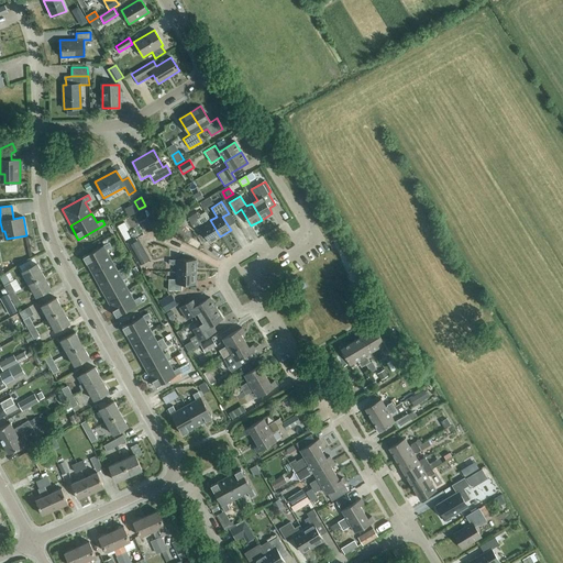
[(220,236),(210,220),(205,223),(198,213),(188,220),(195,231),(200,228),(210,243),(220,236)]
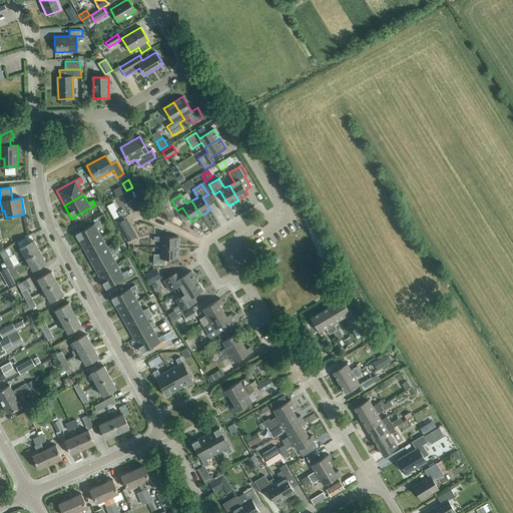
[(113,202),(107,206),(114,219),(118,216),(115,210),(117,209),(113,202)]
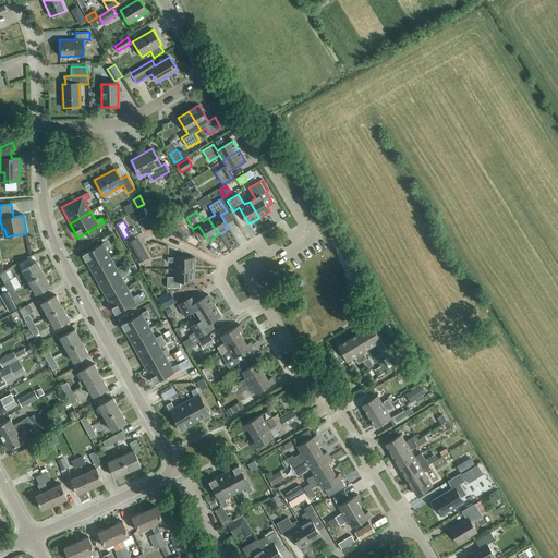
[(128,241),(140,262),(148,257),(136,237),(128,241)]
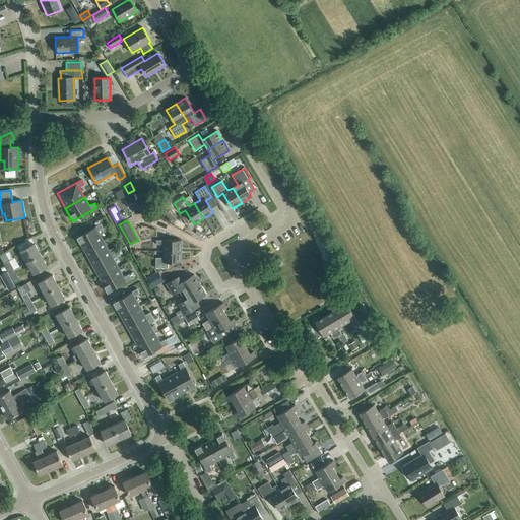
[(77,237),(85,251),(104,241),(99,232),(103,229),(101,223),(77,237)]
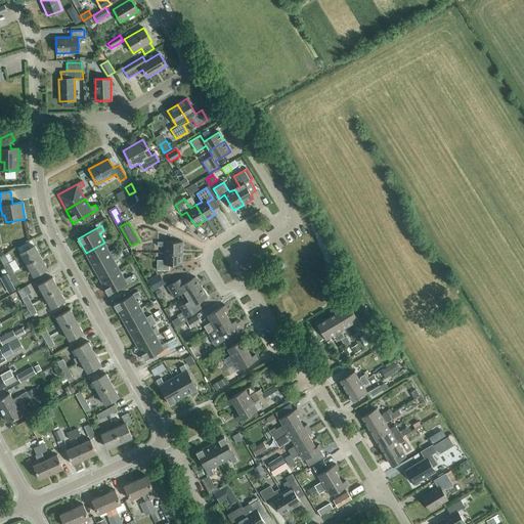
[(25,244),(28,249),(37,244),(35,238),(25,244)]
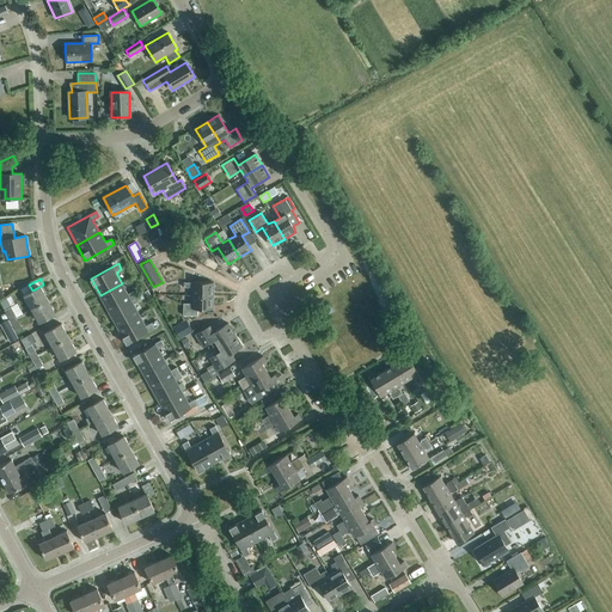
[(193,295),(213,297),(213,283),(184,282),(184,288),(193,288),(193,295)]
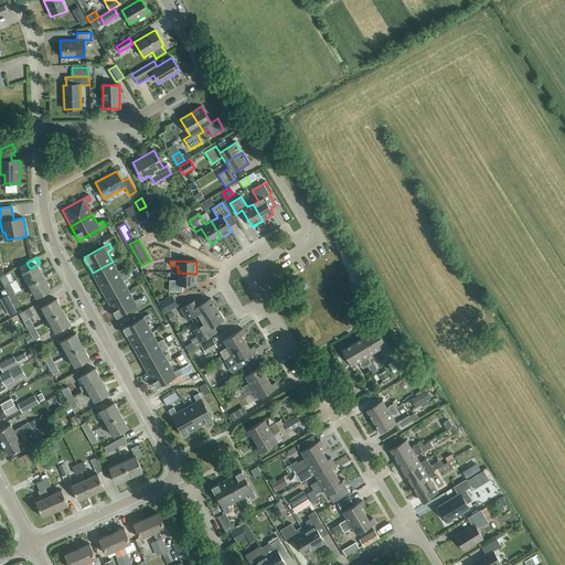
[(123,269),(118,272),(113,262),(93,273),(100,287),(126,274),(123,269)]
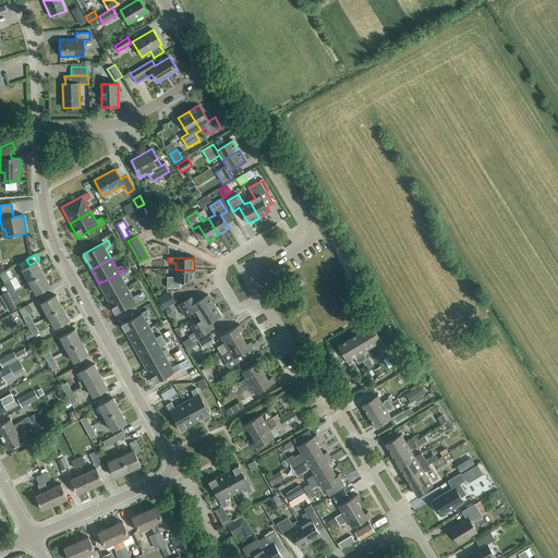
[(28,282),(44,274),(37,262),(22,269),(28,282)]
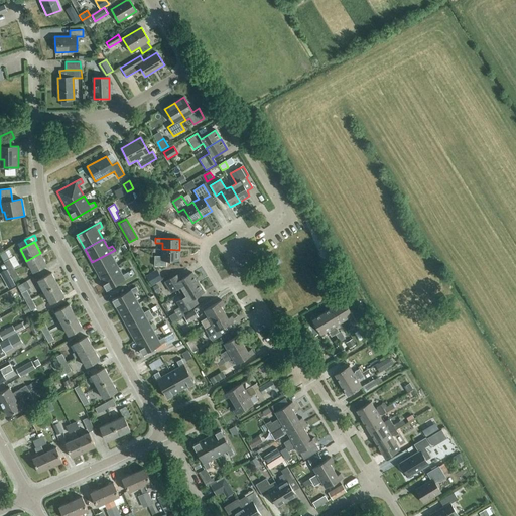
[(179,261),(179,250),(162,249),(162,256),(155,256),(154,266),(166,267),(166,260),(179,261)]
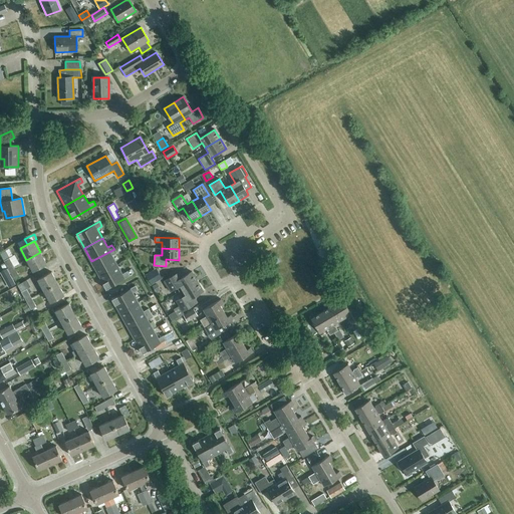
[(99,275),(116,264),(111,255),(116,253),(114,249),(91,261),(99,275)]
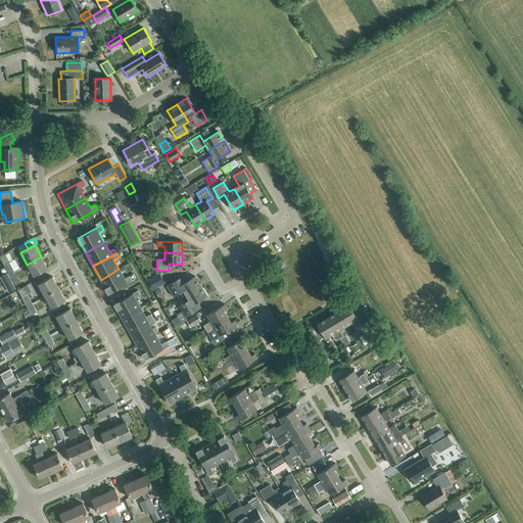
[(41,256),(27,265),(33,276),(47,268),(41,256)]
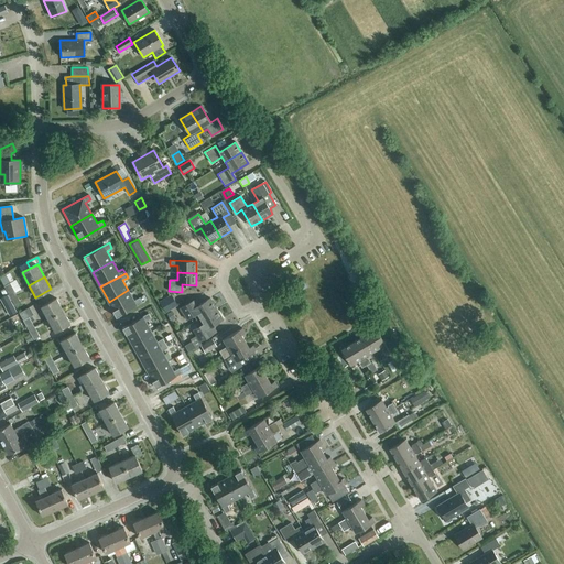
[(9,296),(14,293),(10,283),(3,286),(9,296)]
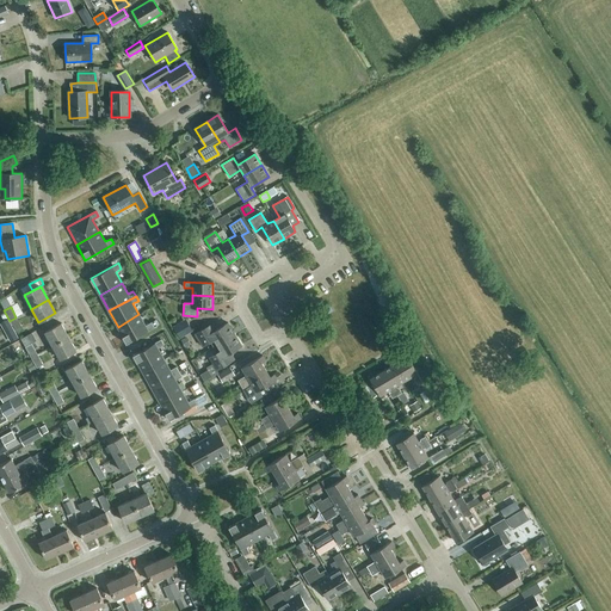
[(139,314),(118,327),(127,344),(154,328),(150,322),(146,326),(139,314)]
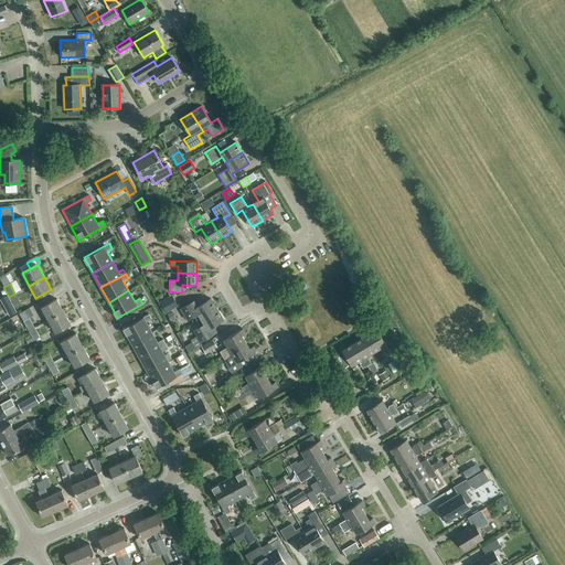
[(14,294),(9,297),(14,306),(20,302),(14,294)]
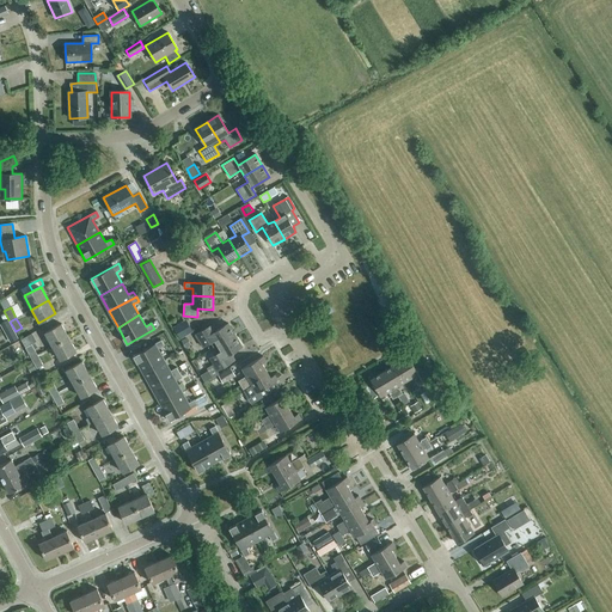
[(179,340),(193,331),(185,319),(172,328),(179,340)]
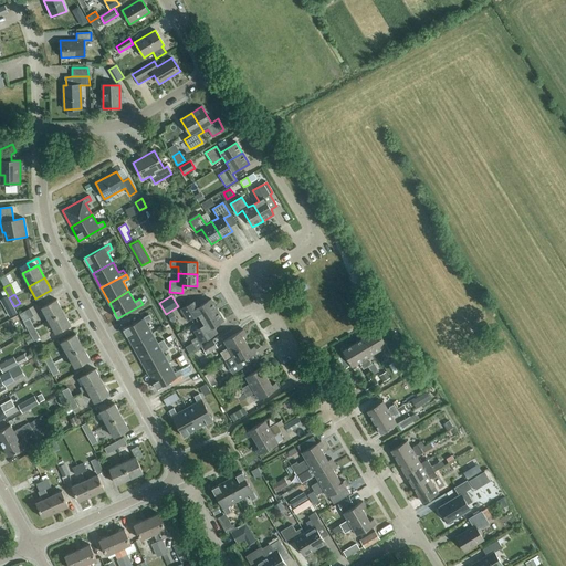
[(48,321),(63,312),(56,300),(41,308),(48,321)]
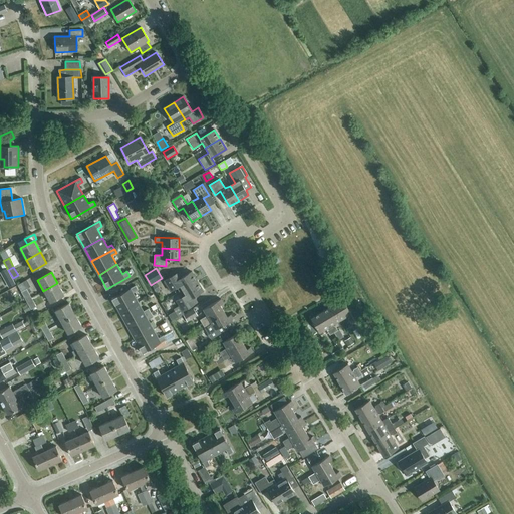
[(189,286),(197,281),(192,272),(177,280),(174,275),(164,281),(170,291),(177,287),(179,292),(183,290),(189,286)]
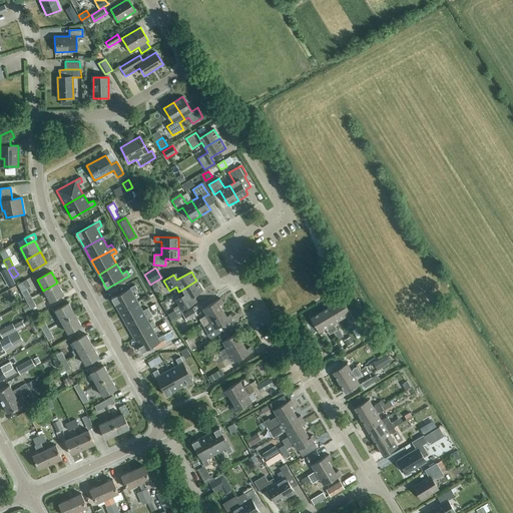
[(202,291),(196,281),(188,286),(182,290),(178,292),(181,297),(175,300),(180,309),(176,312),(178,317),(183,314),(181,311),(196,301),(193,296),(202,291)]
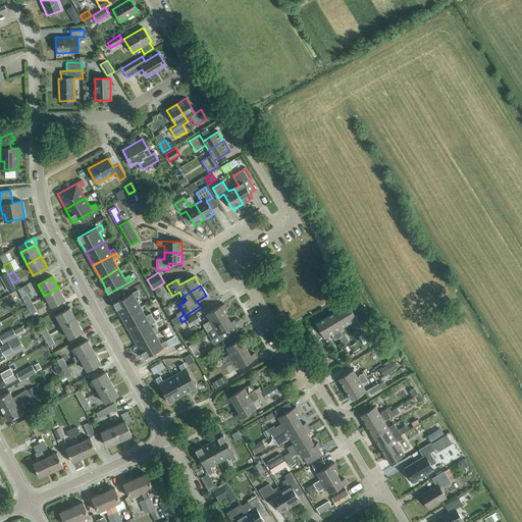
[(159,286),(153,290),(158,297),(163,294),(159,286)]
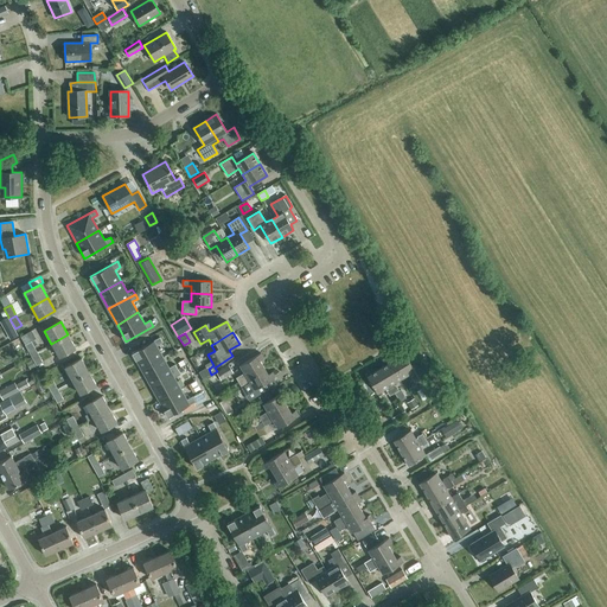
[(68,334),(51,344),(59,357),(76,349),(68,334)]
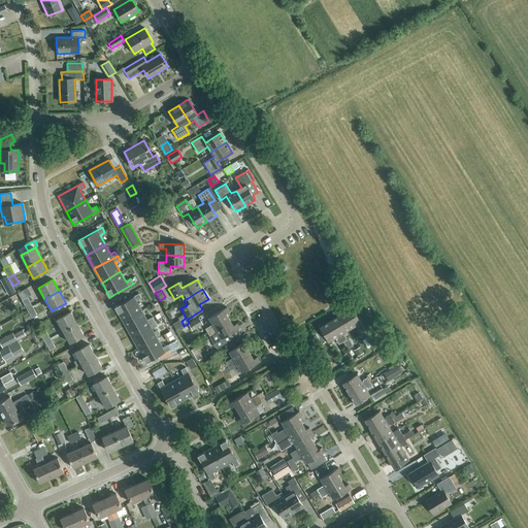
[(124,322),(142,311),(136,301),(141,298),(139,294),(116,307),(124,322)]
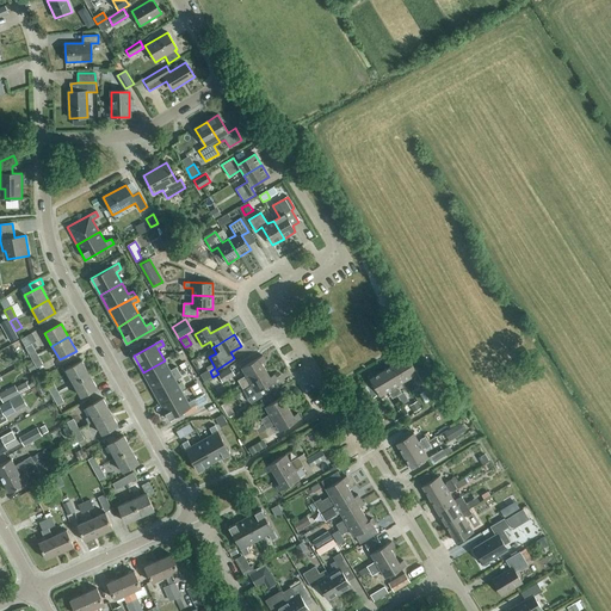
[(31,358),(37,355),(31,344),(25,347),(31,358)]
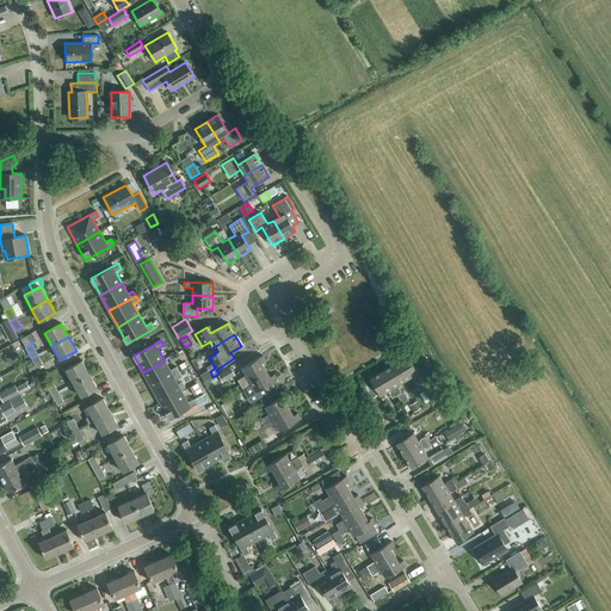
[(37,355),(31,358),(37,368),(43,365),(37,355)]
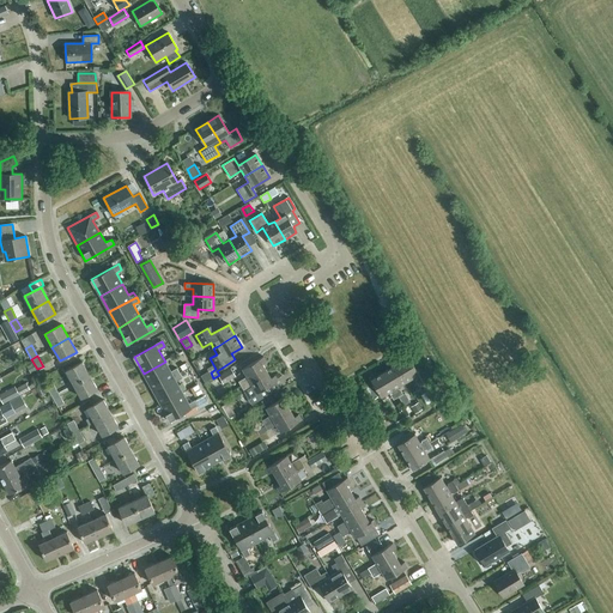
[(247,377),(238,382),(242,387),(267,371),(262,364),(267,362),(263,357),(242,370),(247,377)]
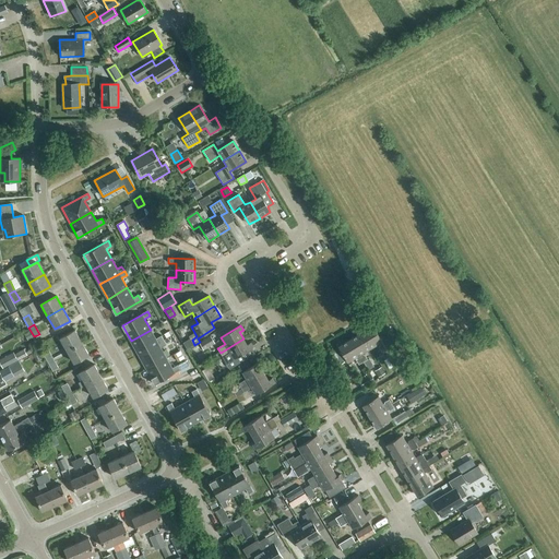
[(361,333),(370,348),(378,344),(381,352),(385,348),(372,326),(361,333)]
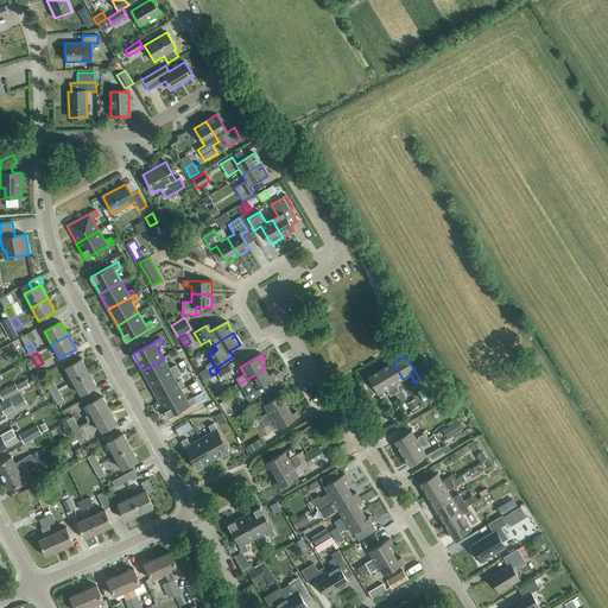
[(73,381),(89,373),(81,359),(65,368),(73,381)]
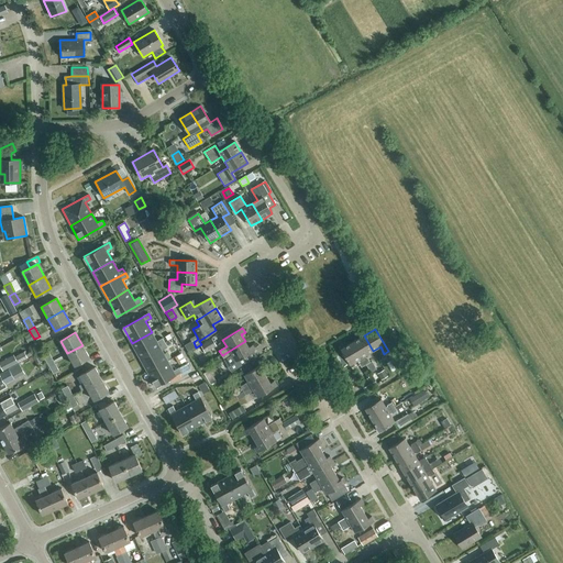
[(140,357),(164,343),(162,339),(157,341),(152,332),(132,343),(140,357)]
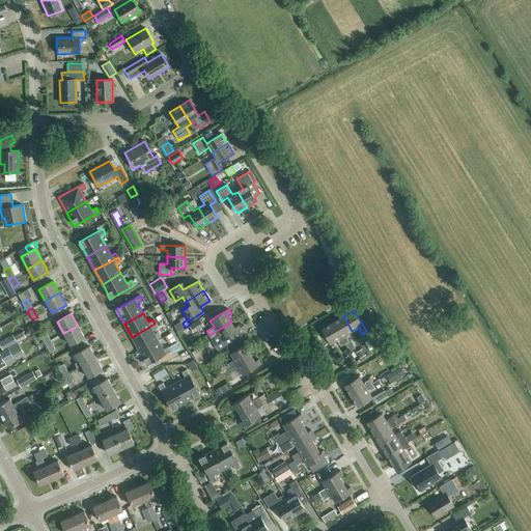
[(31,320),(27,314),(22,317),(26,324),(31,320)]
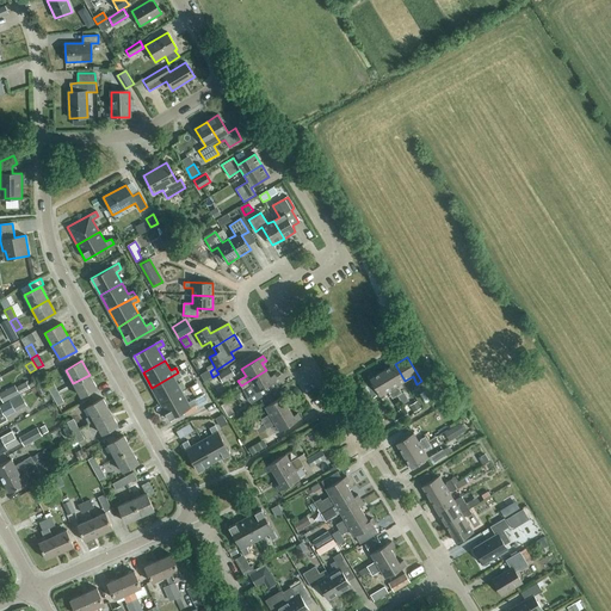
[(396,387),(405,381),(395,364),(382,371),(396,395),(401,393),(399,388),(397,388),(396,387)]
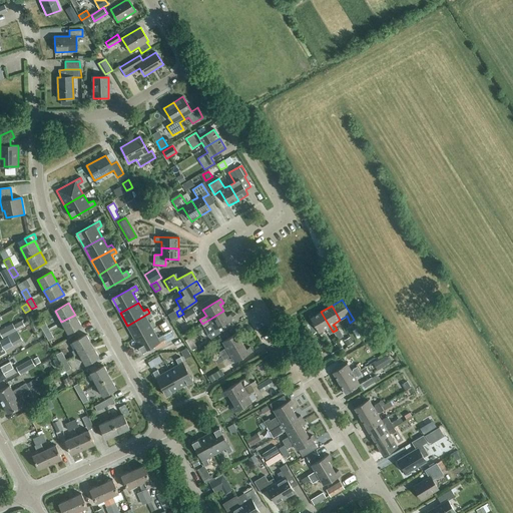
[(186,322),(196,316),(192,309),(183,314),(182,315),(186,322)]
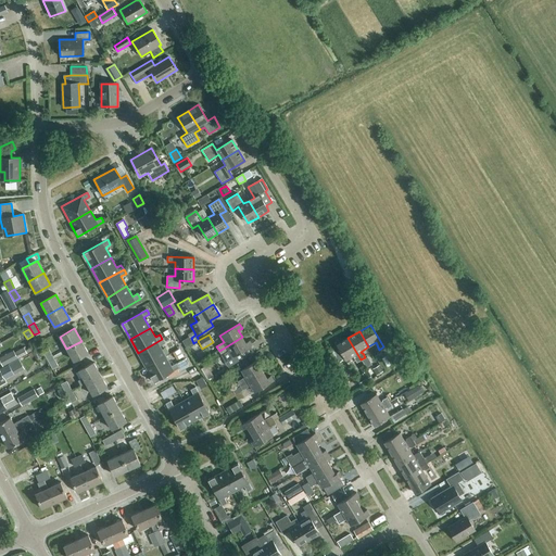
[(242,337),(219,351),(222,355),(229,367),(241,359),(253,353),(250,348),(252,345),(250,341),(245,343),(242,337)]
